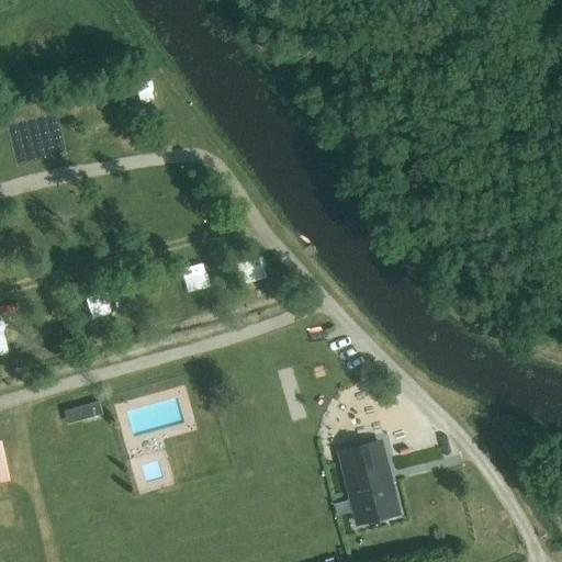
[(150,76),(135,82),(143,104),(159,98),(150,76)]
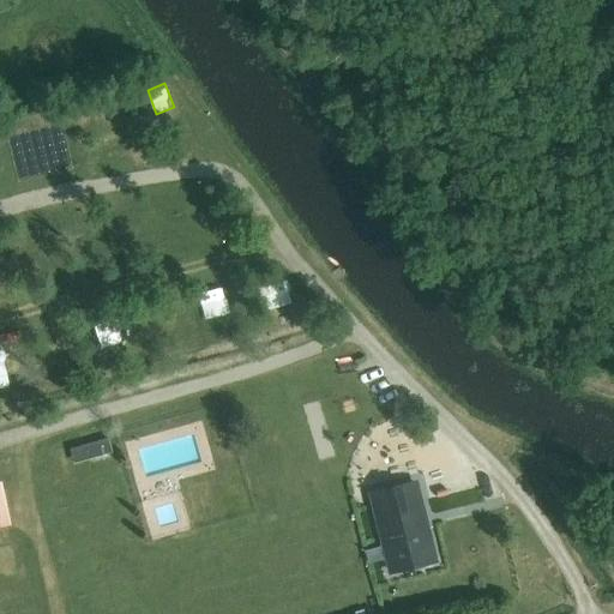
[(271,308),(296,306),(294,280),(270,282),(271,308)]
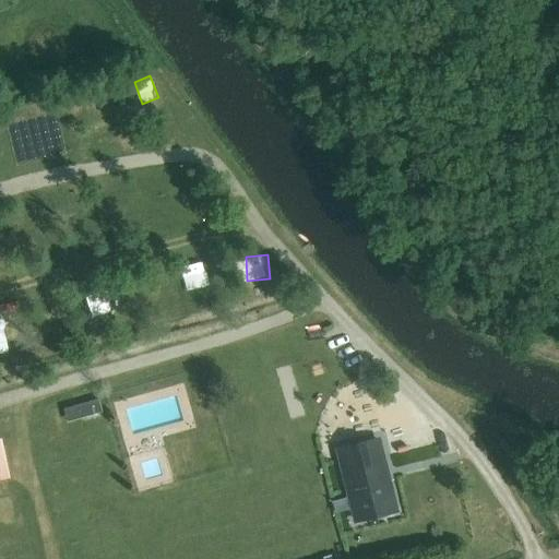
[(331,332),(316,335),(319,349),(334,345),(331,332)]
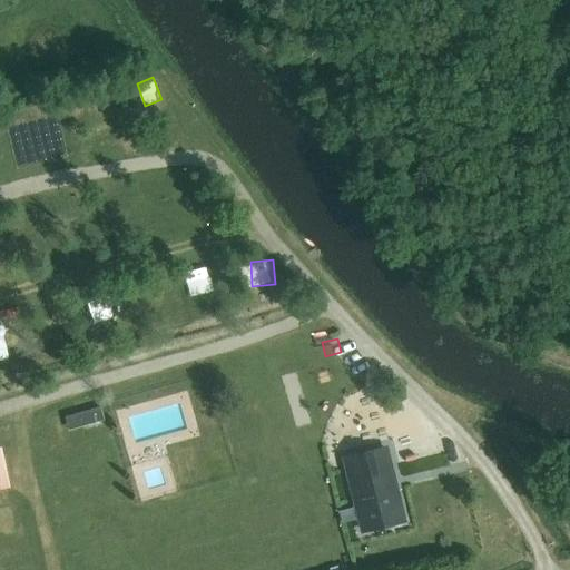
[(0,446),(0,489),(11,487),(2,446),(0,446)]
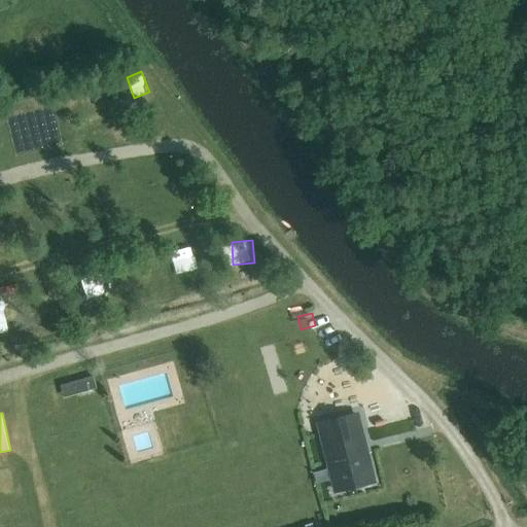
[(321,433),(336,490),(373,482),(358,424),(321,433)]
